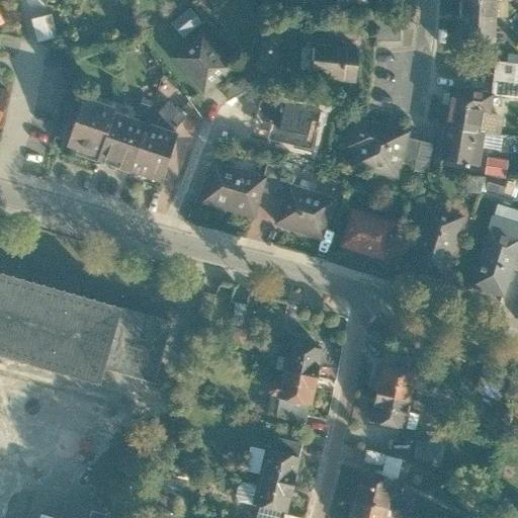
[(497,3),(460,2),(460,42),(497,44),(497,3)]
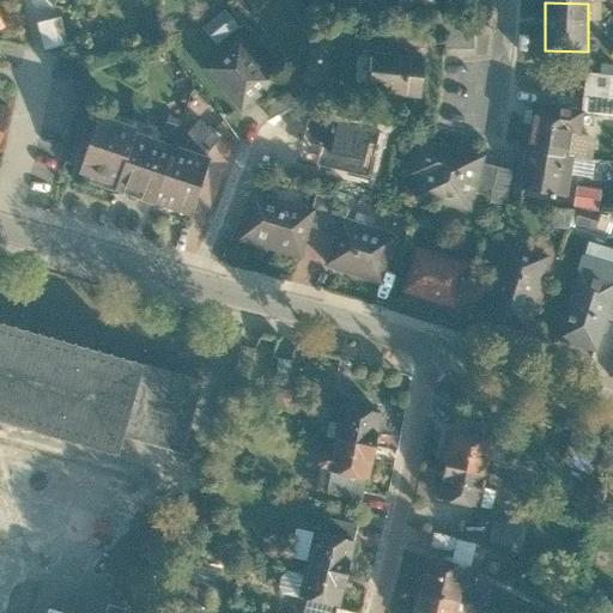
[(204,24),(218,43),(241,25),(225,6),(204,24)]
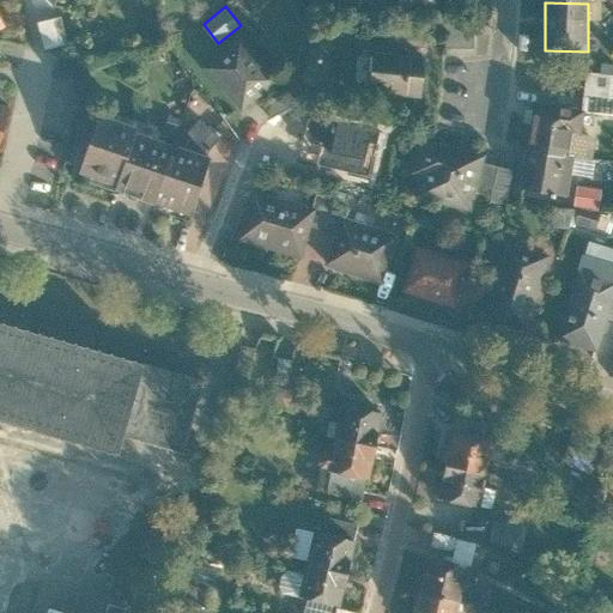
[(0,147),(13,110),(0,105),(0,31),(8,28),(0,13),(0,147)]
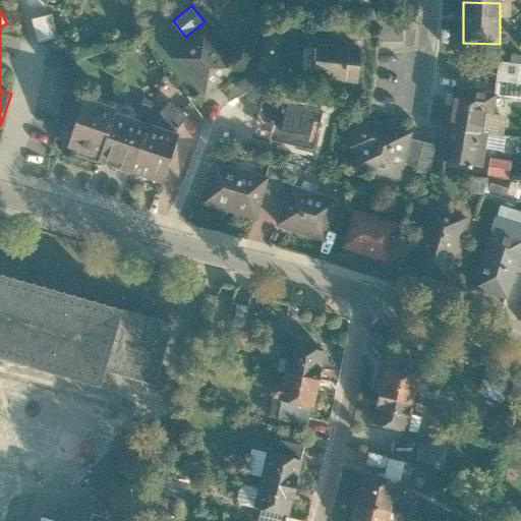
[(57,35),(53,12),(32,16),(35,38),(57,35)]
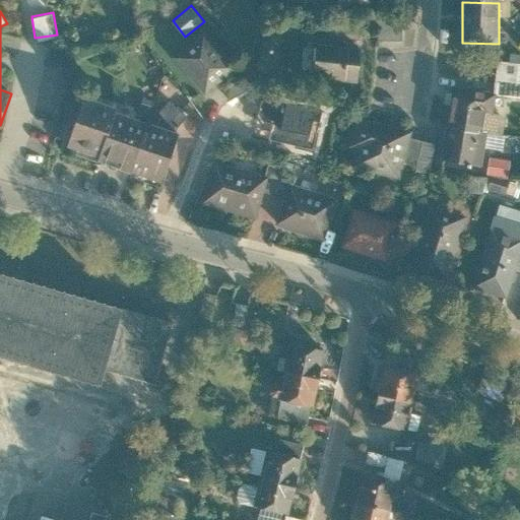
[(402,14),(377,14),(377,42),(401,42),(402,14)]
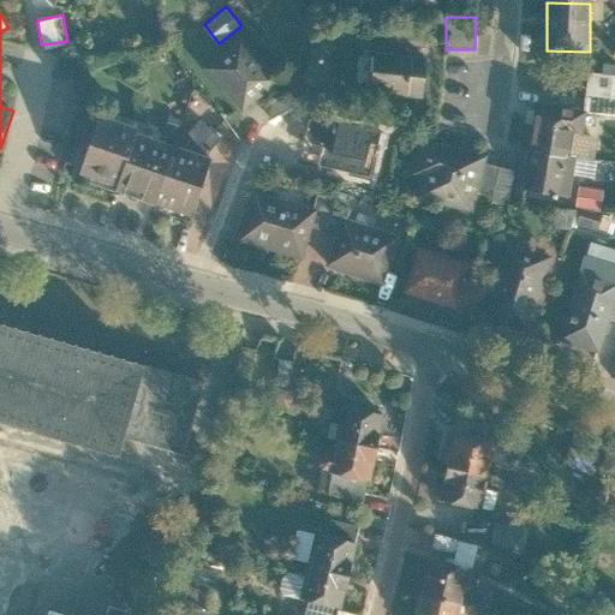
[(239,36),(202,70),(242,114),(279,82),(239,36)]
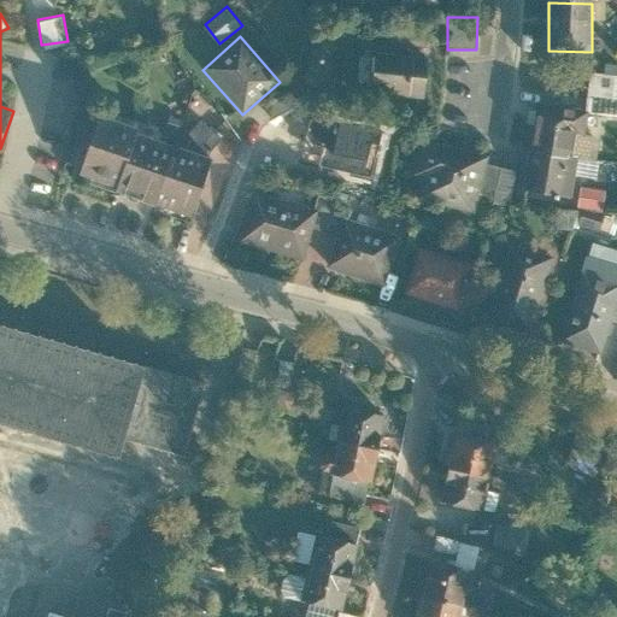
[(427,59),(376,54),(371,89),(393,92),(392,97),(423,99),(427,59)]
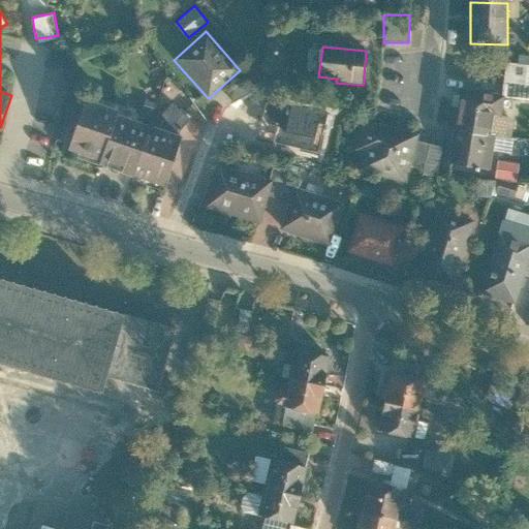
[(248,80),(226,92),(232,103),(254,92),(248,80)]
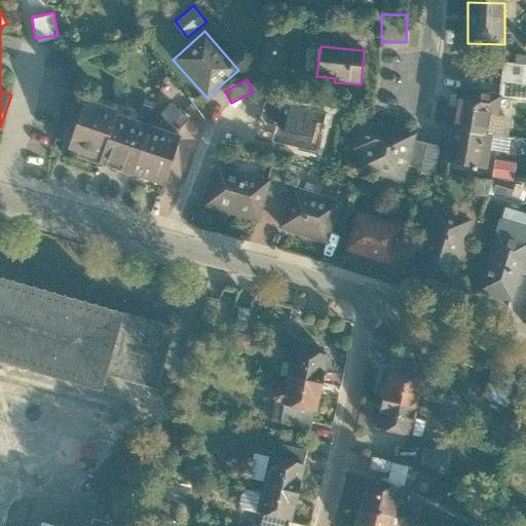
[(458,89),(451,130),(487,137),(491,115),(498,116),(501,97),(458,89)]
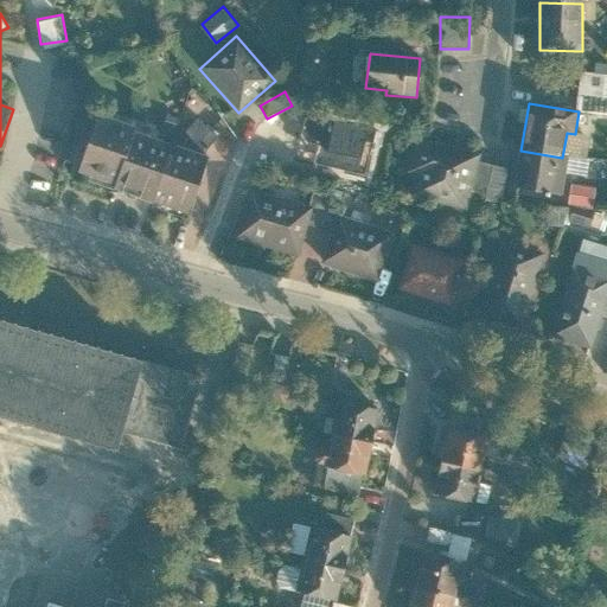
[(113,187),(133,134),(134,128),(95,116),(75,174),(113,187)]
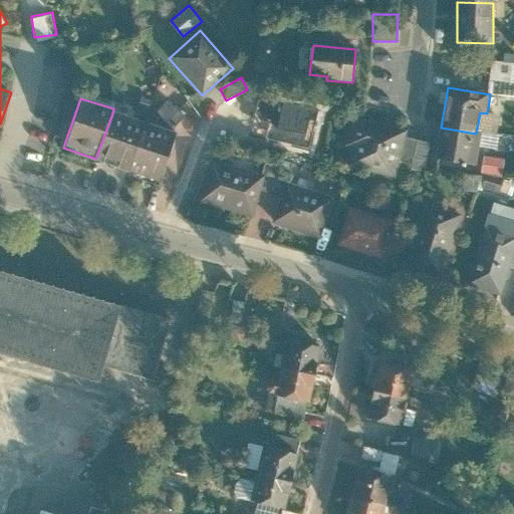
[(156,112),(174,123),(182,109),(165,98),(156,112)]
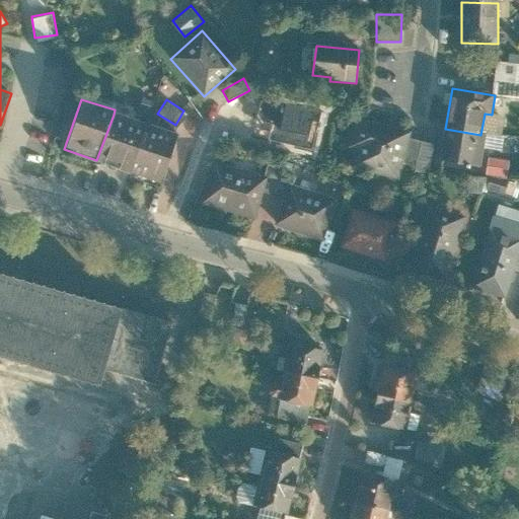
[(146,126),(114,115),(96,160),(95,164),(128,175),(146,126)]
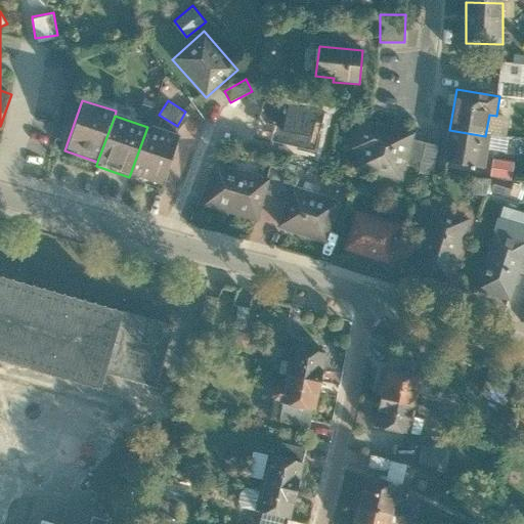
[(415,134),(358,121),(351,149),(357,151),(353,170),(402,182),(406,165),(412,141),(415,134)]
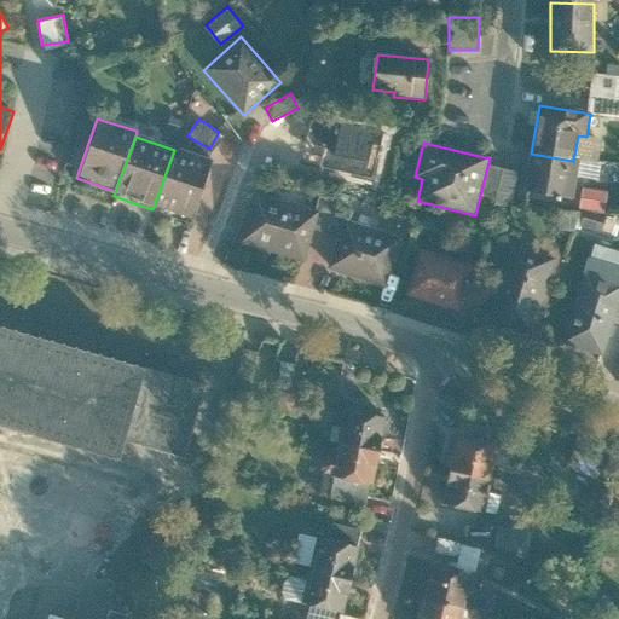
[(212,163),(174,150),(152,209),(190,223),(212,163)]
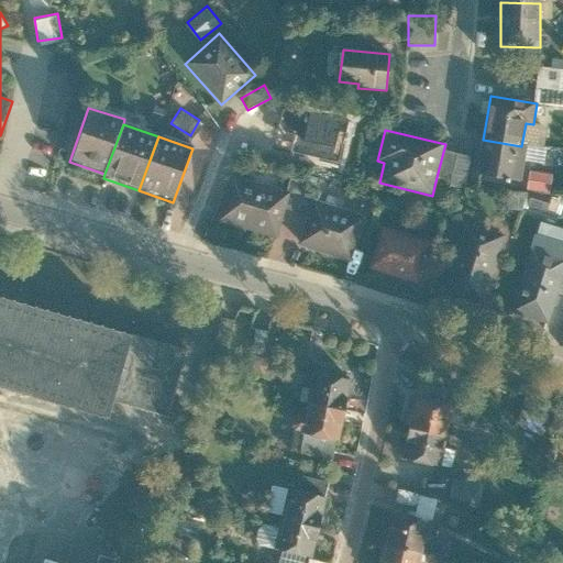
[(521,146),(483,140),(476,177),(520,185),(527,147),(521,146)]
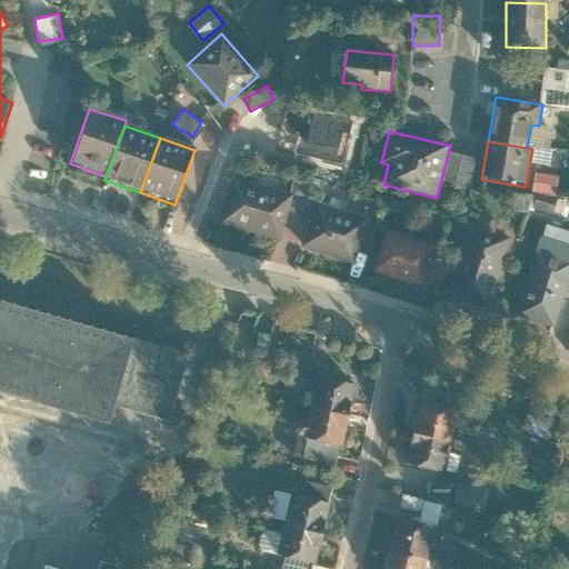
[(462,157),(448,153),(441,179),(456,183),(462,157)]
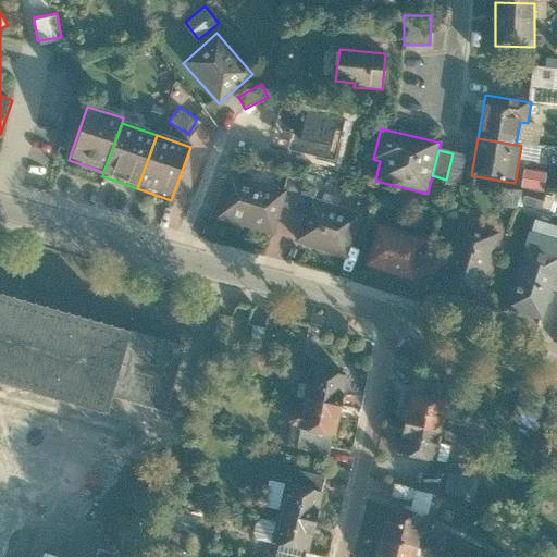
[(466,157),(453,153),(446,180),(445,186),(459,186),(466,157)]
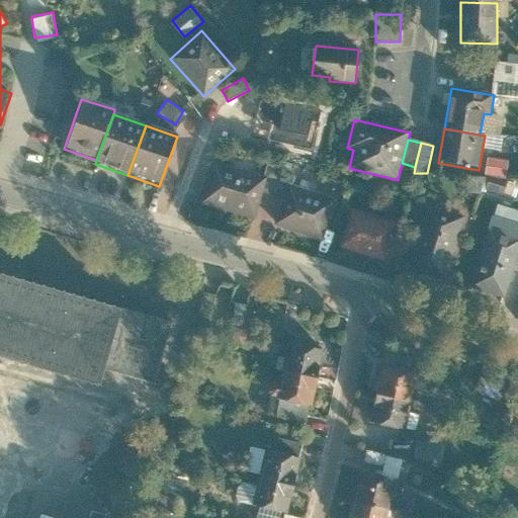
[(262,176),(211,161),(198,205),(253,222),(261,193),(266,178),(262,176)]
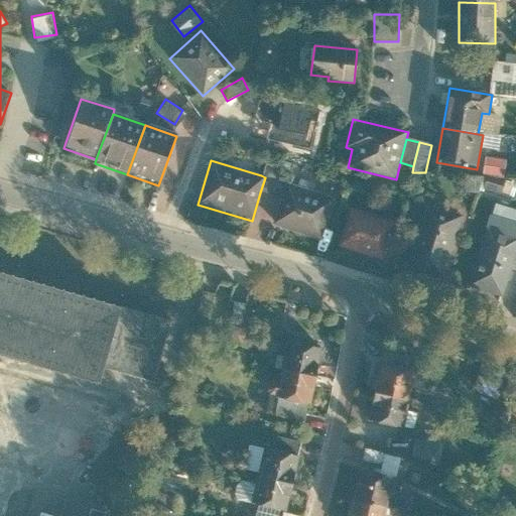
[(266,163),(261,175),(265,177),(260,192),(272,197),(279,173),(281,169),(266,163)]
